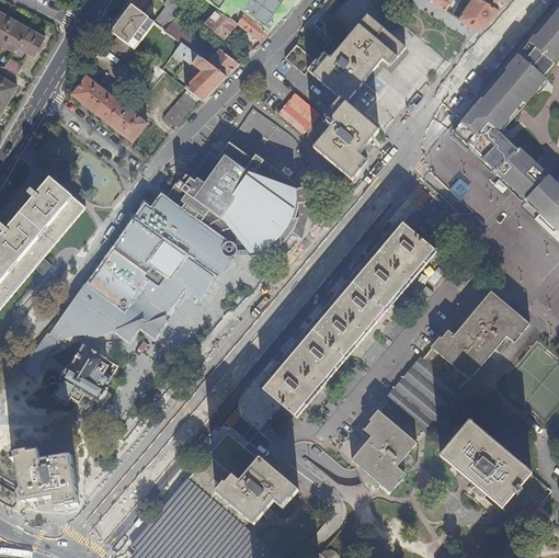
[(126,0),(129,2),(138,9),(144,0),(126,0)]
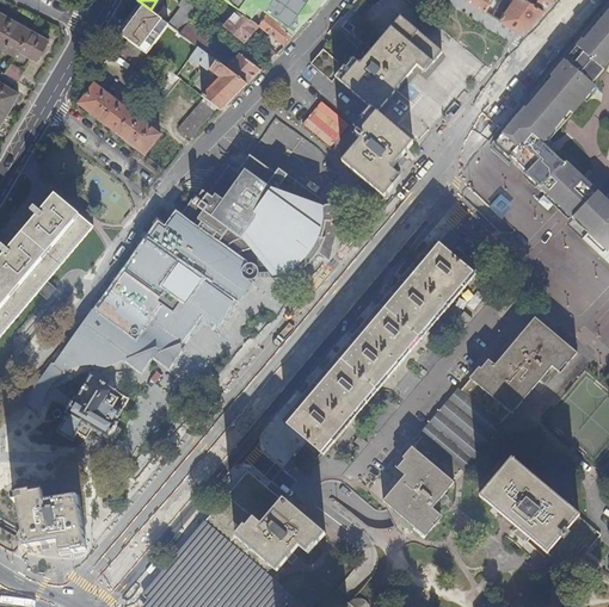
[(167,23),(179,31),(189,18),(197,6),(189,0),(178,0),(177,2),(179,4),(166,22),(167,23)]
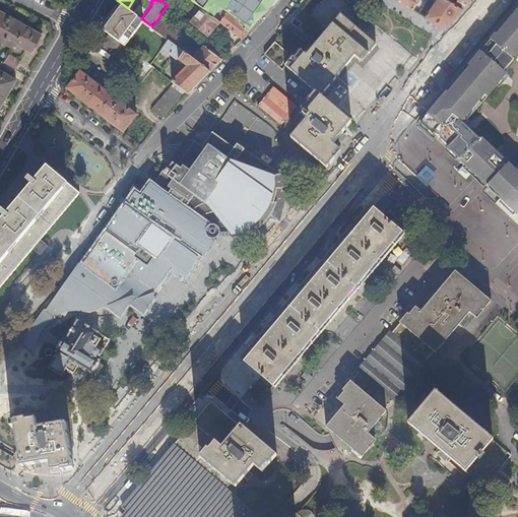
[(189,20),(206,34),(219,20),(192,0),(191,0),(181,10),(190,18),(189,20)]
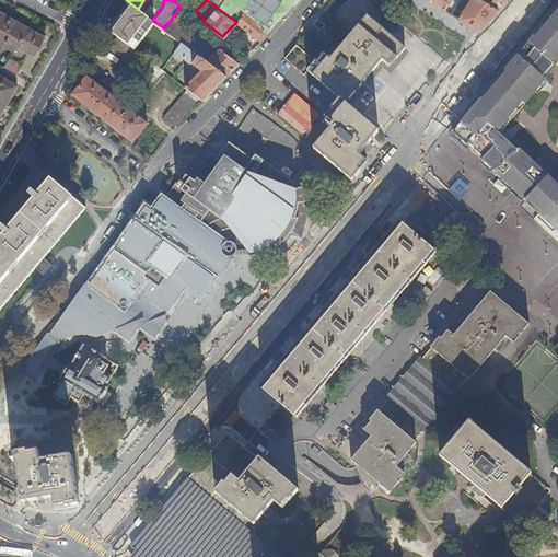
[(207,0),(236,22),(242,0),(207,0)]
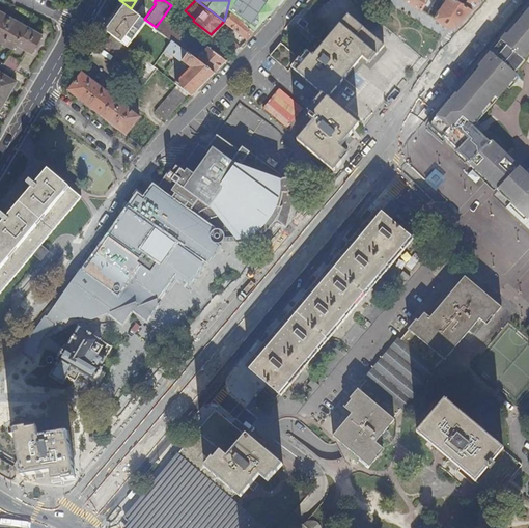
[(229,0),(224,21),(230,10),(253,29),(277,0),(229,0)]
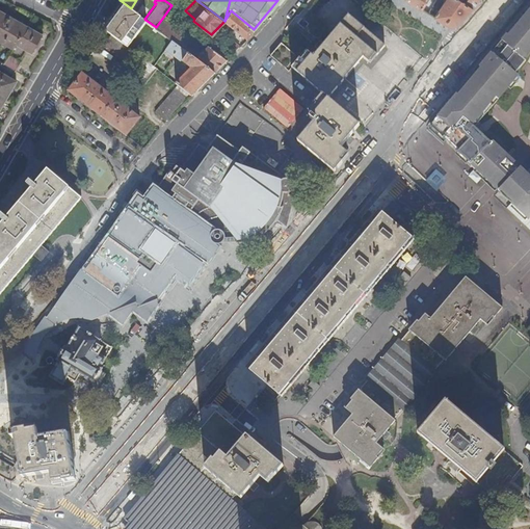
[(457,23),(472,5),(464,0),(440,0),(435,6),(438,7),(432,15),(449,25),(457,23)]
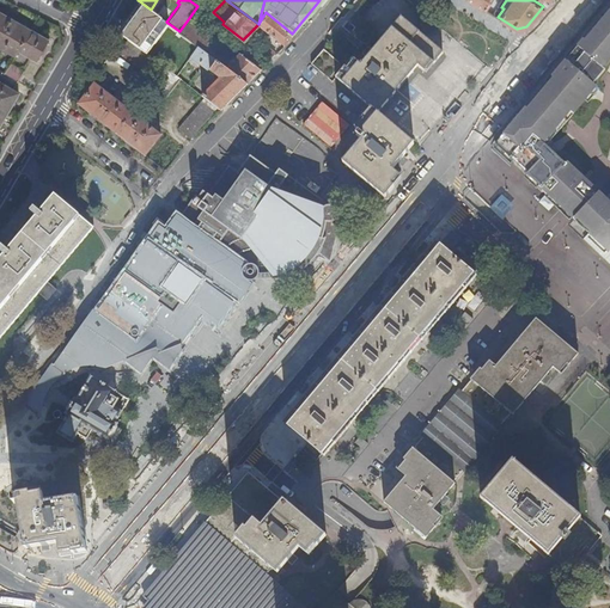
[(120,28),(122,30),(140,5),(138,2),(120,28)]
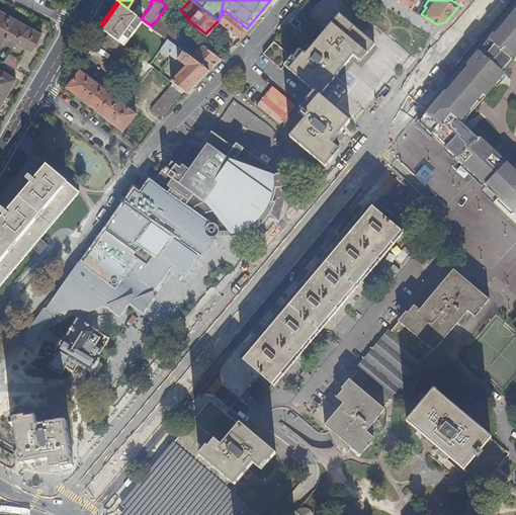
[(103,25),(102,26),(107,30),(119,39),(123,43),(142,19),(141,18),(127,8),(119,2),(118,4),(103,25)]
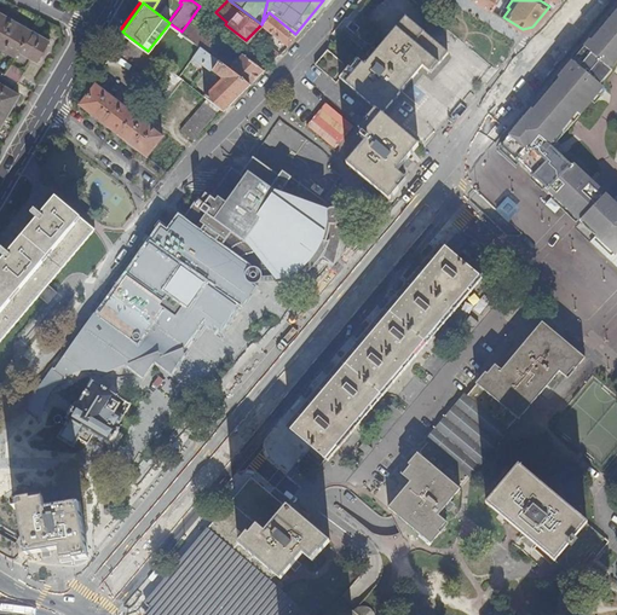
[(616,5),(507,135),(508,150),(569,207),(578,216),(581,215),(595,230),(593,231),(615,250),(616,249),(616,5)]
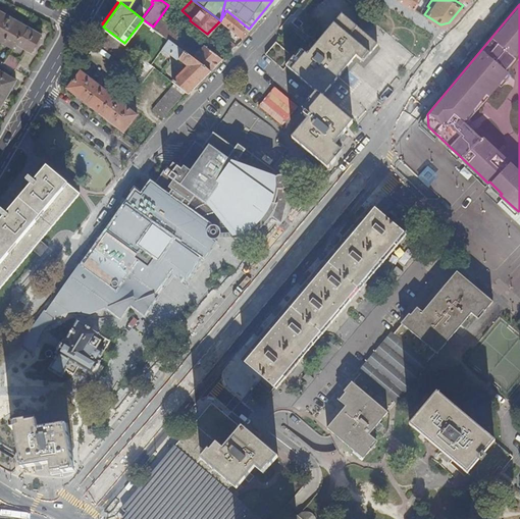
[(14,40),(24,22),(0,8),(0,38),(11,45),(14,40)]
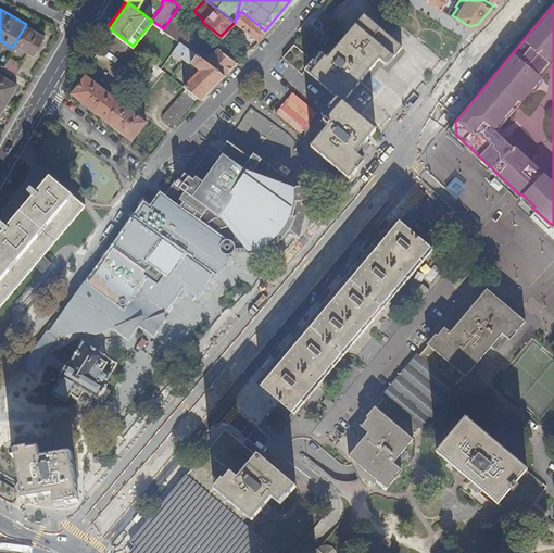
[(235,22),(257,39),(265,30),(241,11),(235,22)]
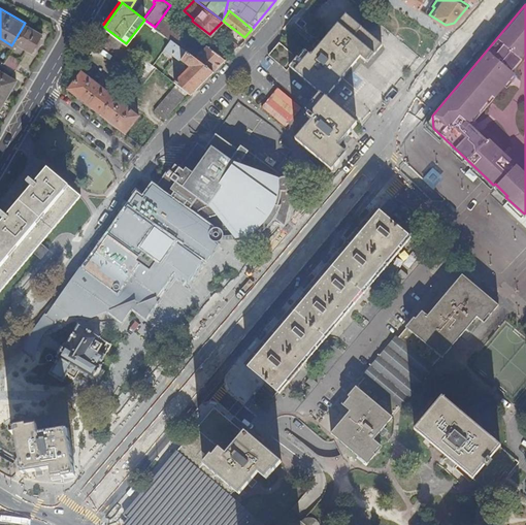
[(299,141),(330,168),(338,159),(336,157),(342,150),(336,144),(355,122),(323,95),(358,54),(363,59),(369,52),(371,53),(380,43),(343,12),(308,53),(303,50),(297,57),(276,39),(266,53),(317,94),(310,101),(311,103),(306,110),(313,116),(309,119),(294,138),(299,141)]
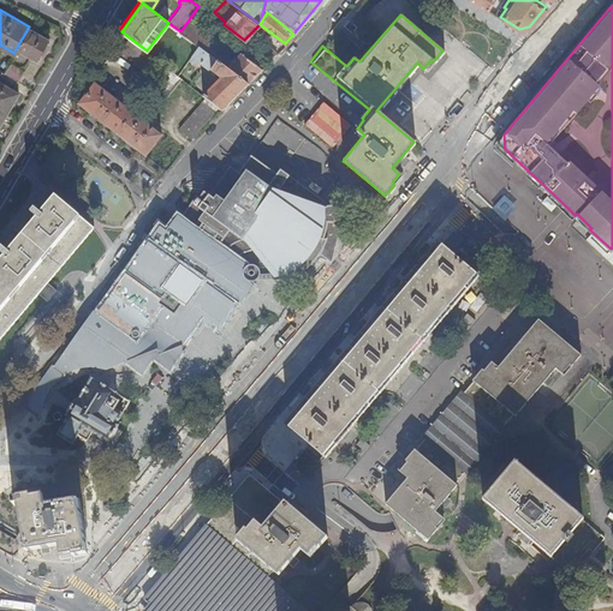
[(180,31),(197,45),(203,48),(212,36),(190,18),(180,31)]
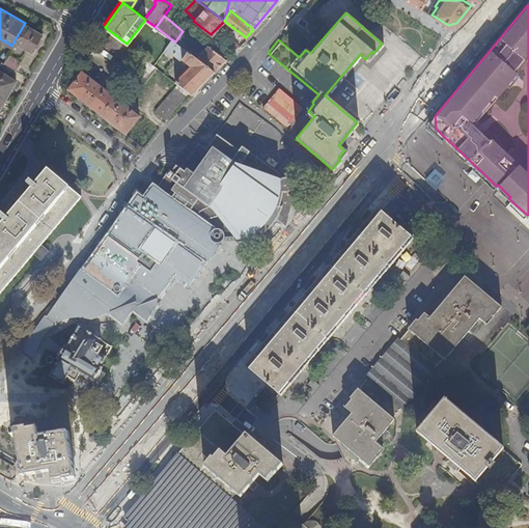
[(40,32),(25,23),(15,40),(30,51),(40,32)]
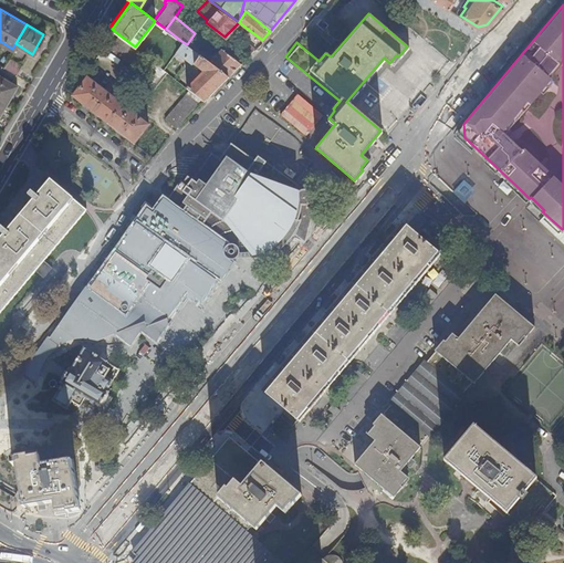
[(131,43),(117,33),(108,45),(122,55),(131,43)]
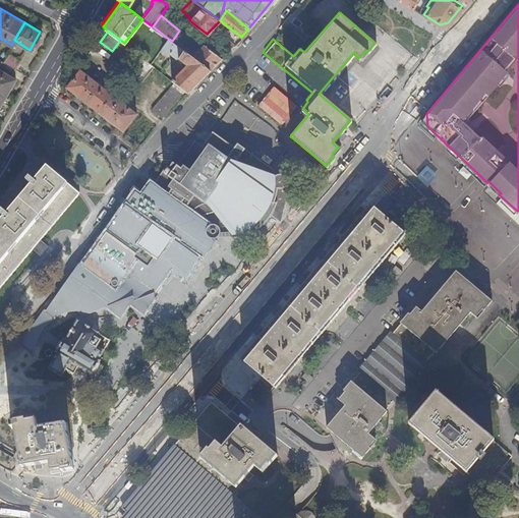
[(184,40),(185,41),(187,37),(179,31),(172,41),(179,47),(184,40)]
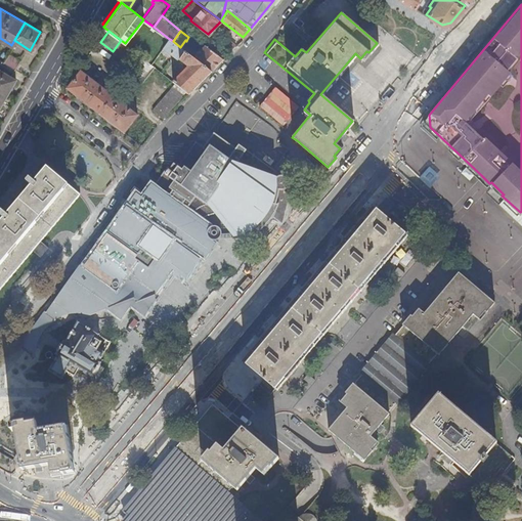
[(212,37),(229,51),(235,43),(224,34),(222,37),(216,33),(212,37)]
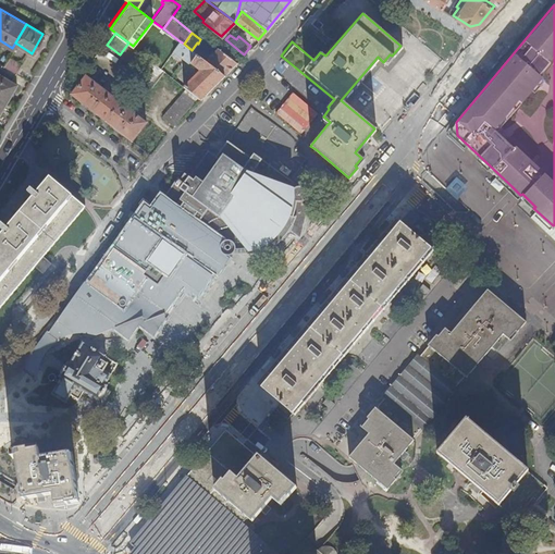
[(189,61),(196,53),(192,50),(184,44),(179,40),(173,49),(189,61)]
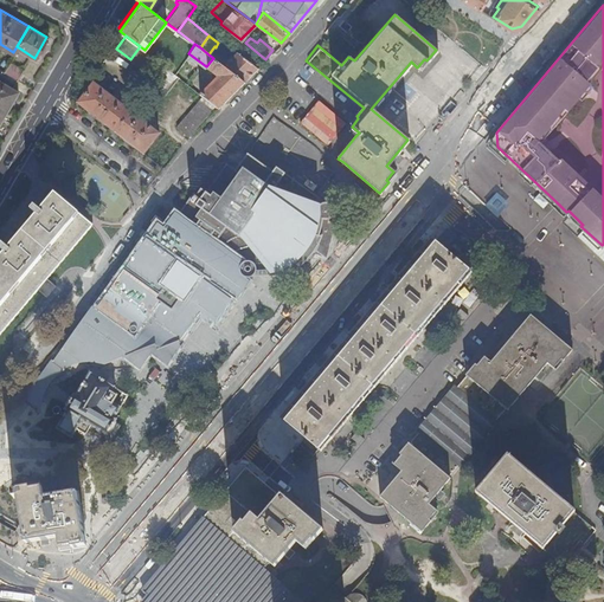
[(130,59),(137,64),(146,51),(145,50),(140,46),(130,59)]
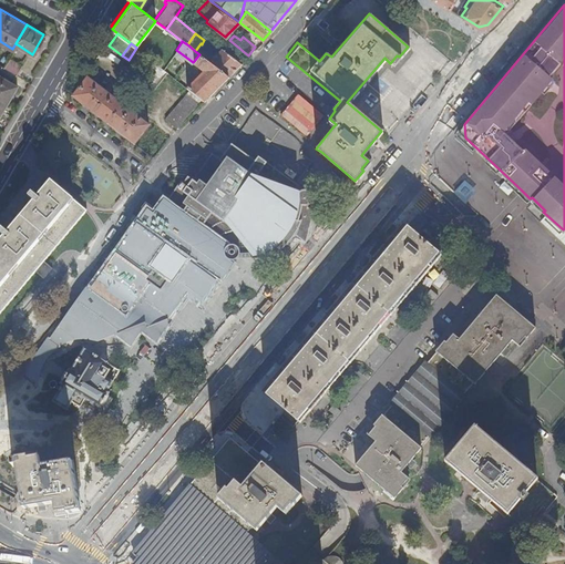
[(199,54),(227,75),(240,62),(221,47),(213,55),(202,44),(201,43),(195,51),(199,54)]
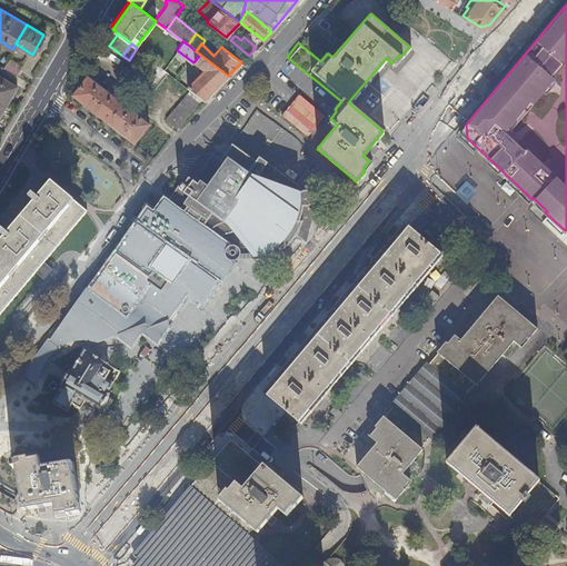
[(136,66),(145,55),(137,48),(129,60),(136,66)]
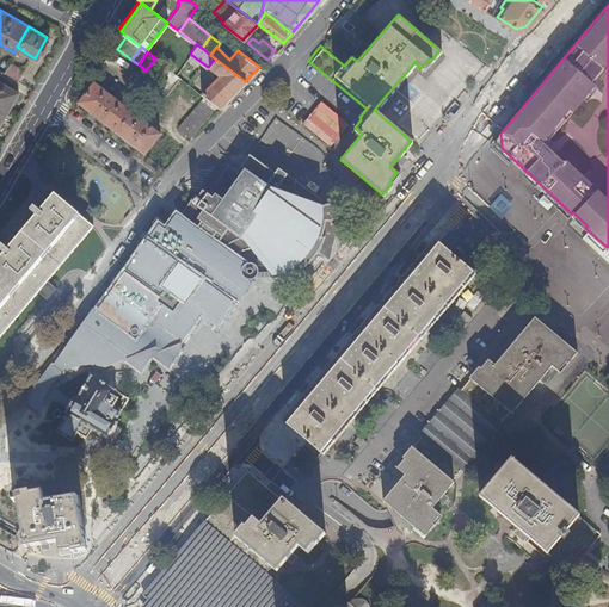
[(203,94),(216,104),(220,107),(245,81),(215,59),(208,67),(217,74),(201,92),(203,94)]
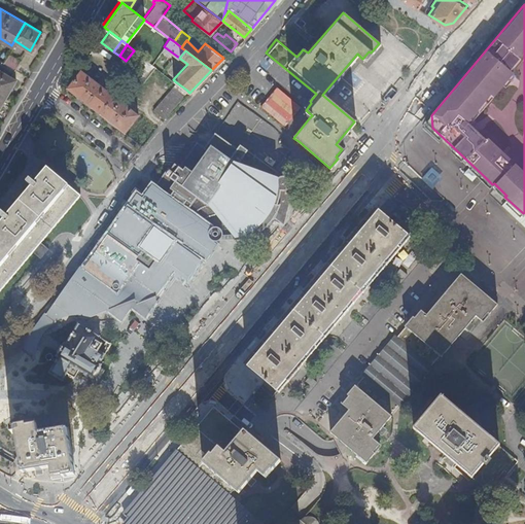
[(1,62),(12,69),(16,62),(5,55),(2,61),(1,62)]
